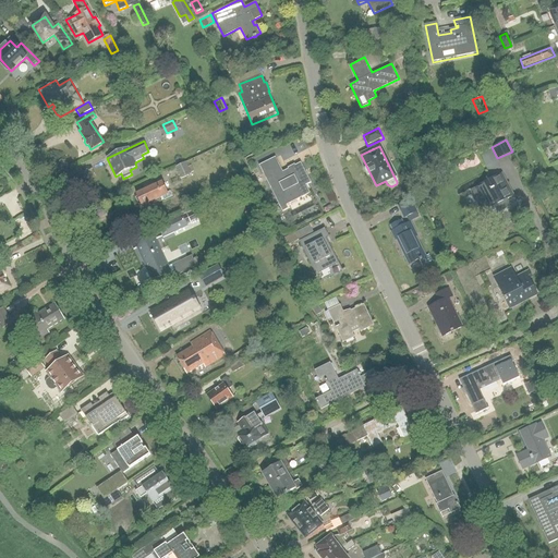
[(287,168),(287,169),(282,171),(275,156),(258,165),(282,211),(288,208),(286,205),(310,193),(305,184),(311,182),(301,161),(294,165),(294,164),(287,168)]
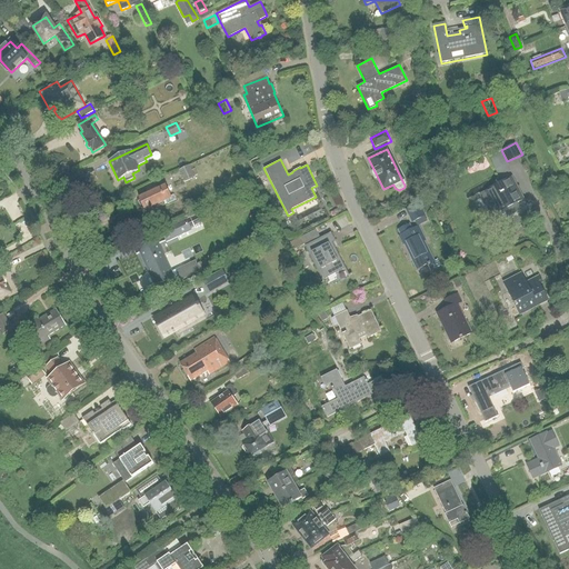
[(191,170),(188,165),(178,170),(183,182),(193,177),(193,176),(197,175),(197,173),(198,173),(197,168),(195,169),(195,168),(191,170)]
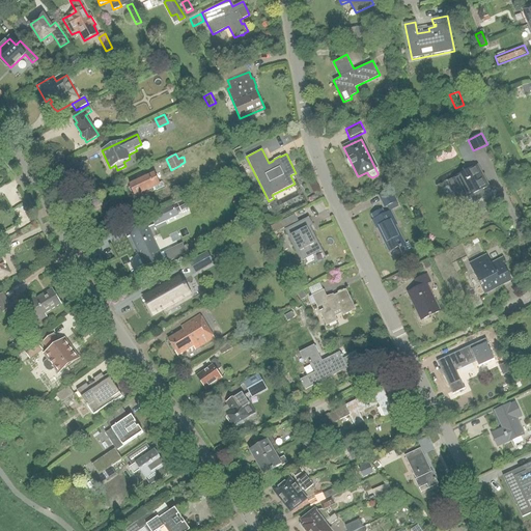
[(462,202),(471,197),(474,203),(486,197),(483,191),(491,187),(478,164),(449,179),(462,202)]
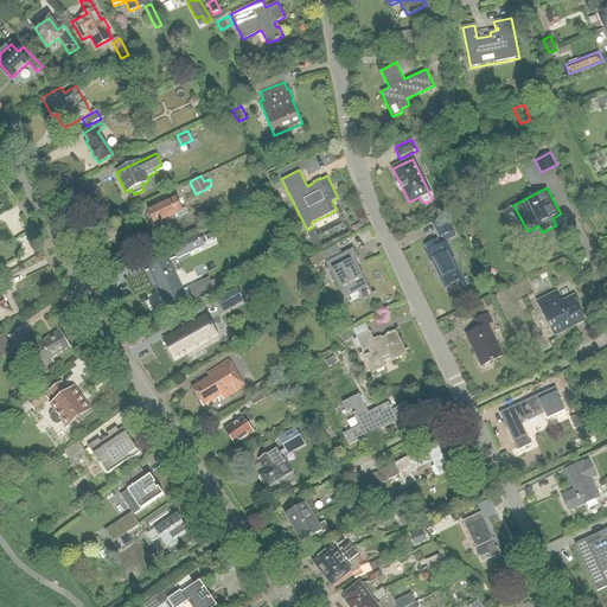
[(148,212),(149,215),(148,216),(152,223),(153,222),(154,225),(165,219),(167,223),(177,218),(176,218),(178,217),(179,217),(187,213),(185,206),(181,209),(177,198),(168,202),(166,198),(157,203),(159,208),(148,212)]
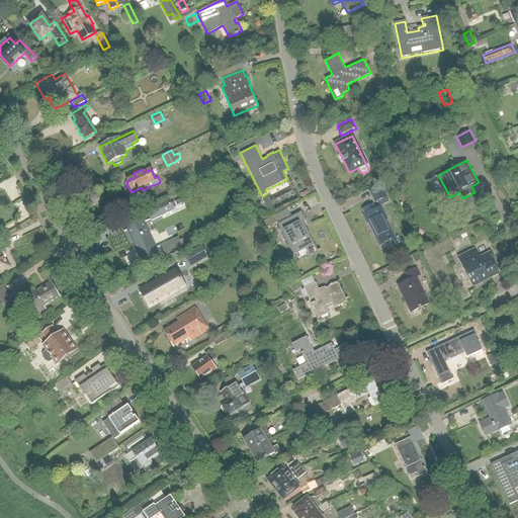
[(381,185),(369,192),(374,202),(387,196),(381,185)]
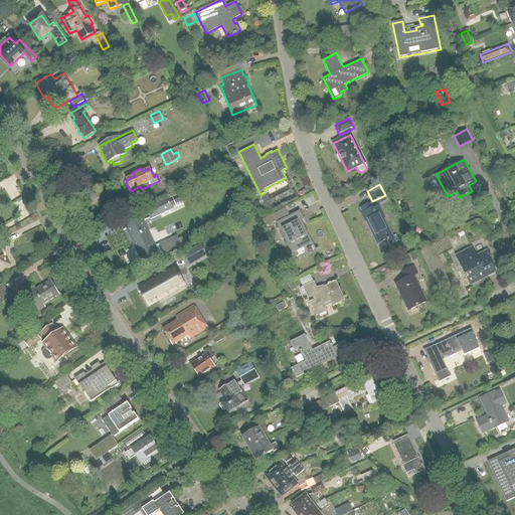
[(373,208),(370,202),(359,207),(362,213),(360,214),(364,221),(367,220),(373,234),(372,235),(376,244),(388,238),(391,246),(395,244),(392,236),(382,216),(383,215),(378,205),(373,208)]
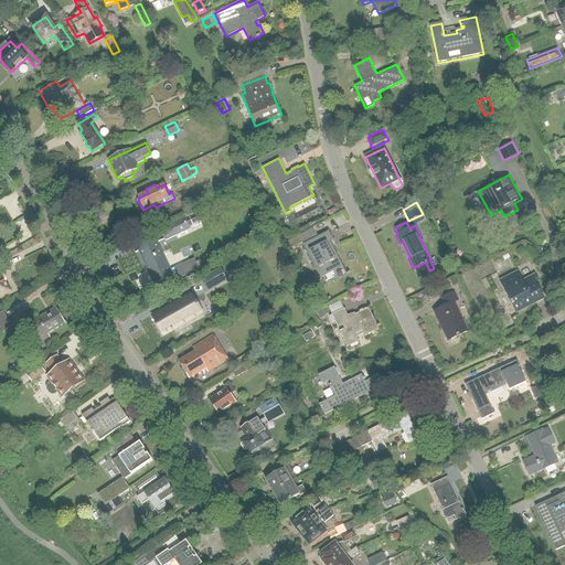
[(171,225),(160,230),(164,241),(176,236),(171,225)]
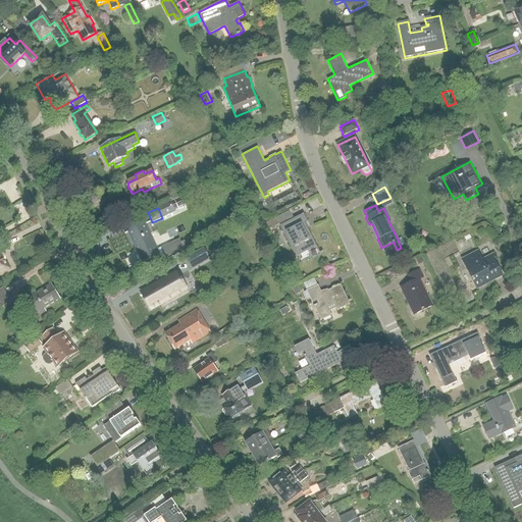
[(290,211),(272,219),(276,226),(293,218),(290,211)]
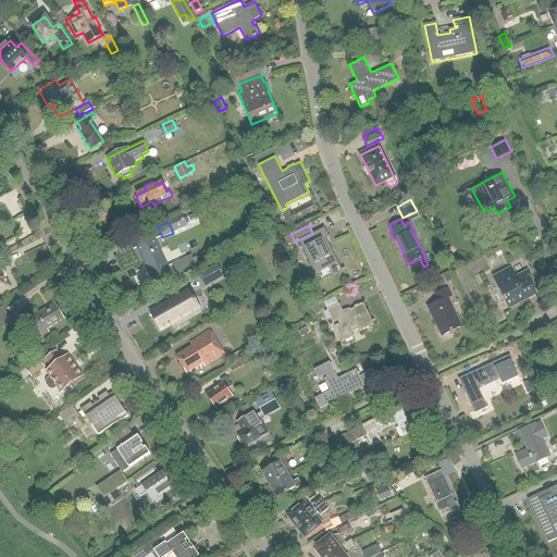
[(327,236),(323,227),(298,240),(316,274),(338,262),(325,237),(327,236)]
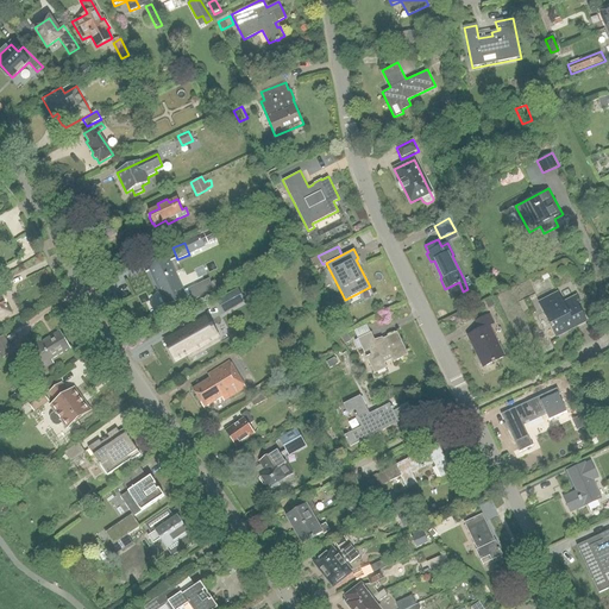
[(186,296),(168,261),(149,269),(167,305),(186,296)]
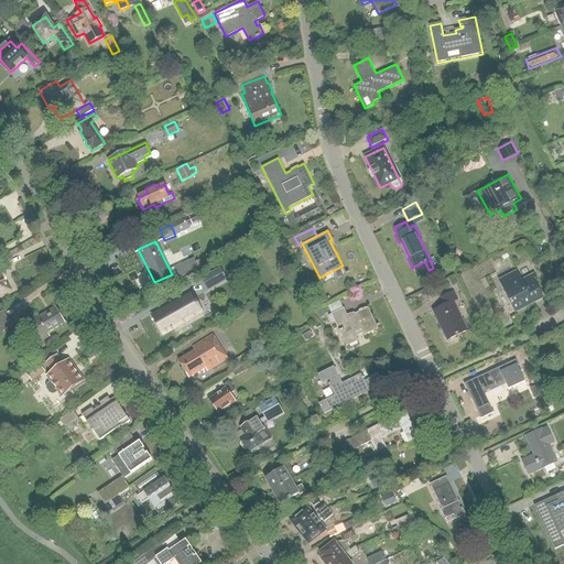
[(220,268),(201,279),(207,291),(227,280),(220,268)]
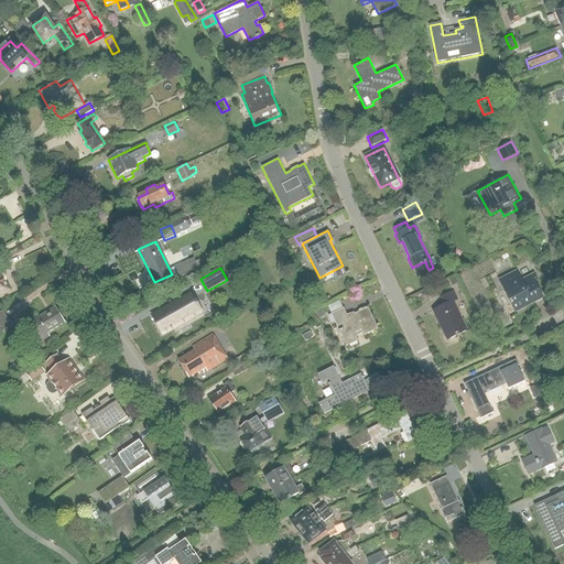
[(538,281),(534,274),(521,281),(517,271),(500,280),(516,311),(542,297),(535,283),(538,281)]
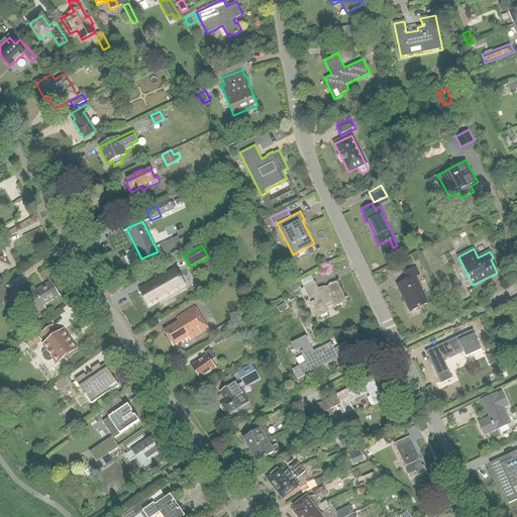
[(416,277),(420,275),(415,267),(404,272),(407,279),(397,285),(410,312),(429,303),(416,277)]
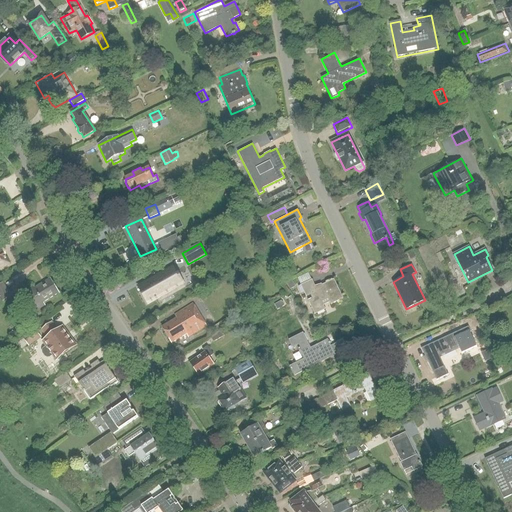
[(148,283),(138,289),(147,303),(157,297),(158,299),(183,283),(178,274),(173,266),(171,267),(159,275),(160,276),(155,279),(155,277),(147,282),(148,283)]
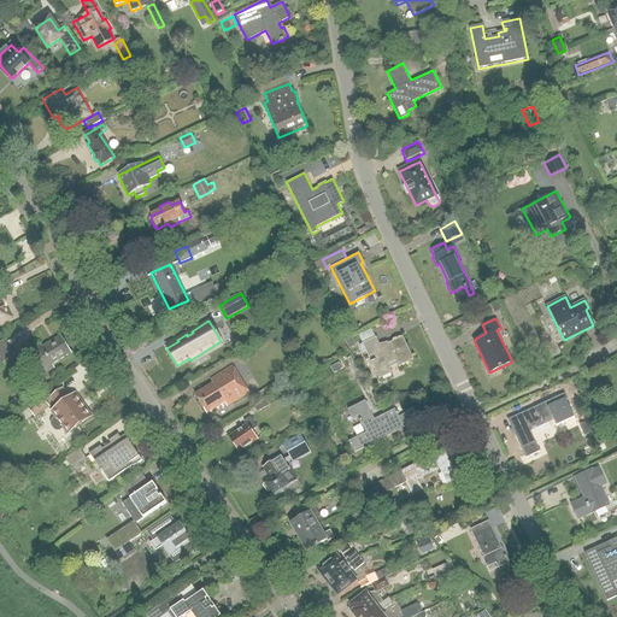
[(375,328),(362,334),(365,341),(378,336),(375,328)]
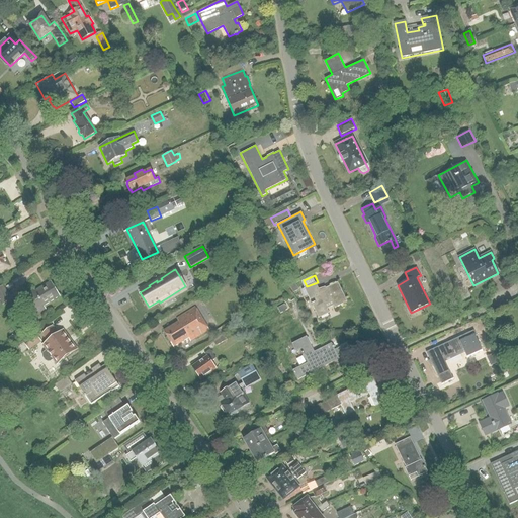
[(35,291),(34,290),(21,297),(33,317),(46,310),(44,307),(60,296),(51,282),(35,291)]
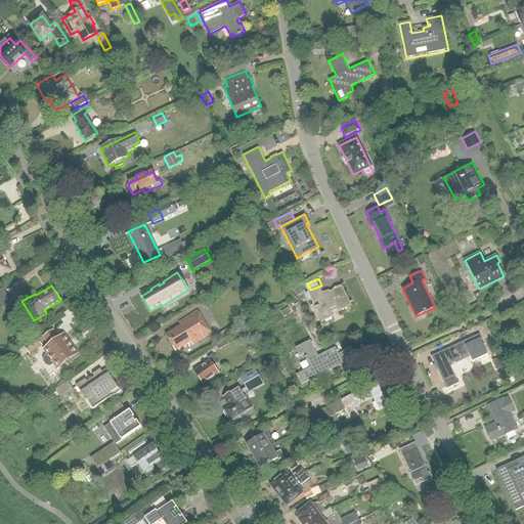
[(309,302),(311,301),(321,322),(333,316),(331,312),(338,309),(339,311),(351,306),(341,286),(329,292),(329,291),(321,293),(318,287),(305,294),(309,302)]
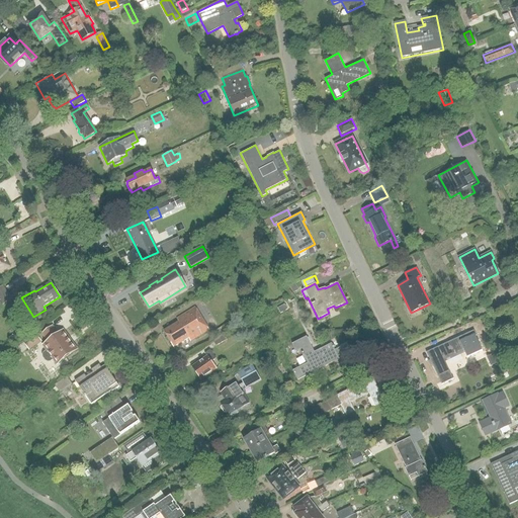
[(298,290),(294,283),(288,286),(292,293),(298,290)]
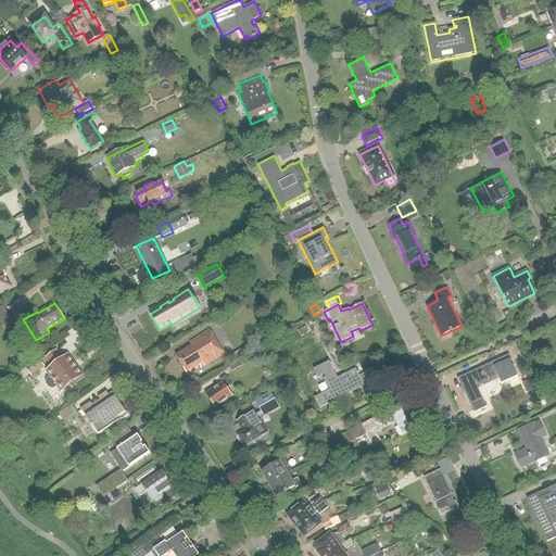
[(7,306),(0,310),(0,323),(4,328),(15,320),(7,306)]
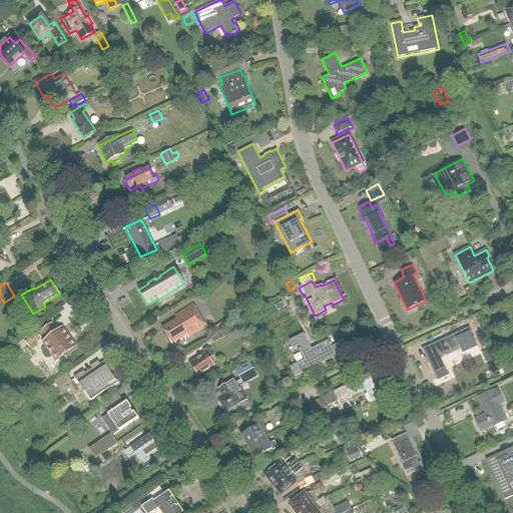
[(282,302),(275,306),(278,311),(285,307),(282,302)]
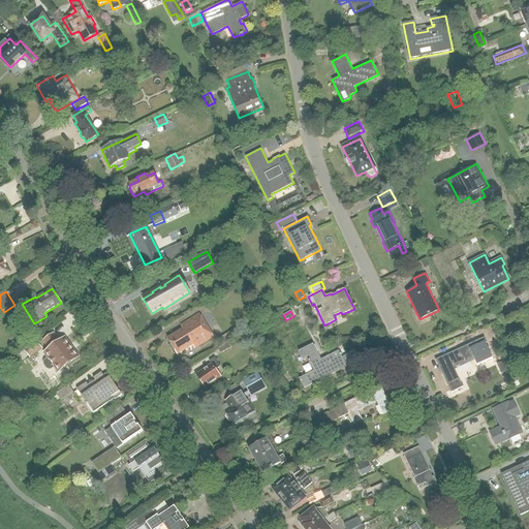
[(181,325),(183,329),(167,338),(178,354),(192,345),(194,348),(213,337),(199,313),(181,325)]
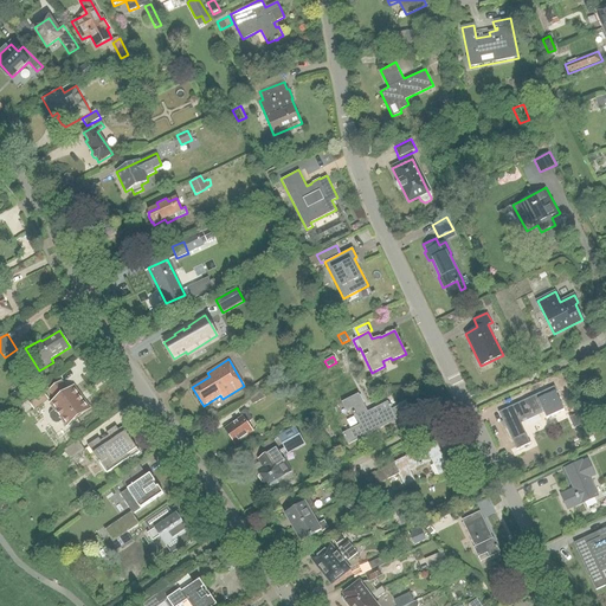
[(258,384),(249,388),(253,395),(262,391),(258,384)]
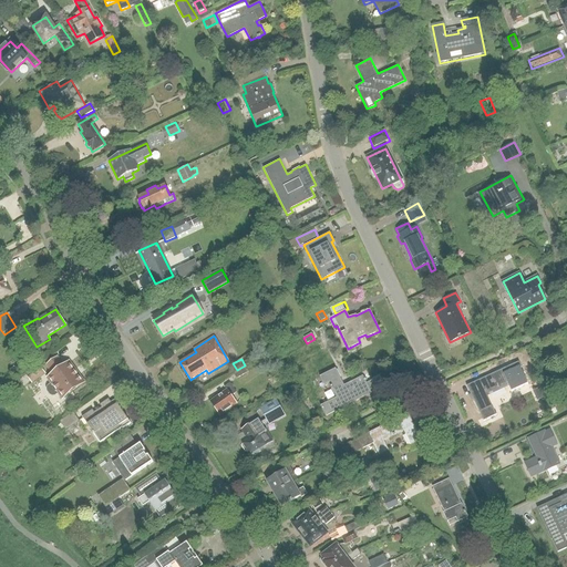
[(85,382),(70,362),(48,379),(52,384),(48,388),(48,389),(48,392),(50,395),(52,395),(54,395),(58,393),(62,399),(85,382)]
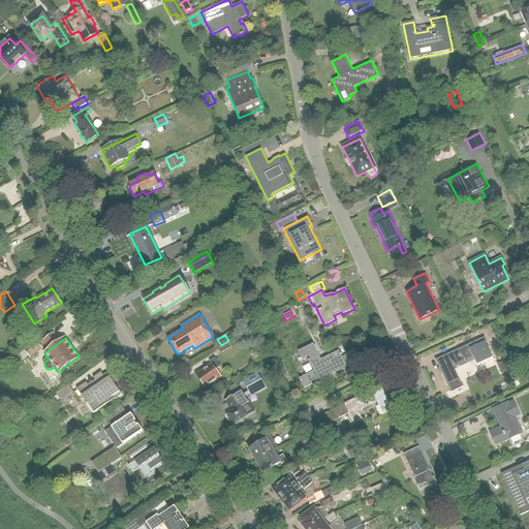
[(458,379),(453,368),(474,358),(477,365),(493,359),(485,342),(486,341),(484,338),(436,360),(441,373),(446,384),(450,393),(462,387),(458,379)]
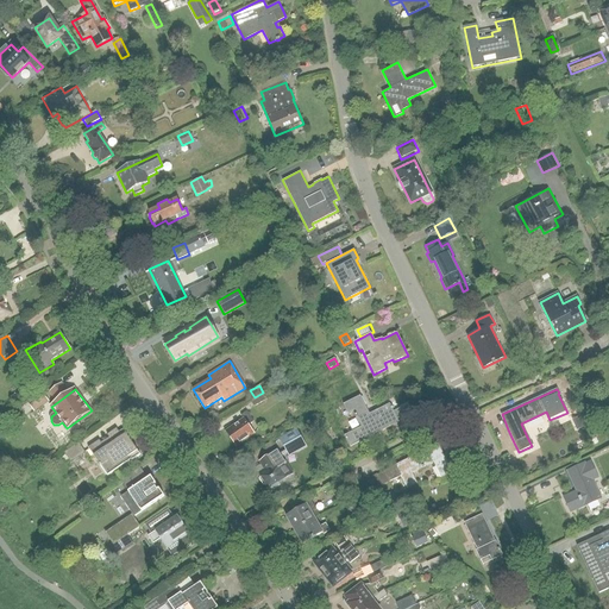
[(42,390),(27,401),(37,413),(51,402),(42,390)]
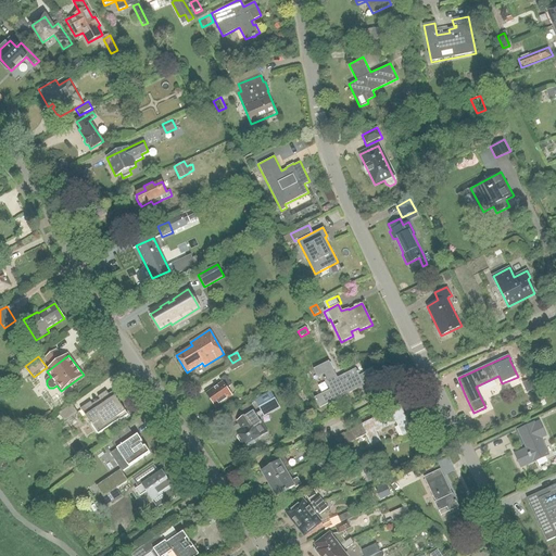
[(317,379),(321,376),(329,390),(313,399),(318,408),(364,386),(355,368),(337,378),(329,362),(312,369),(317,379)]
